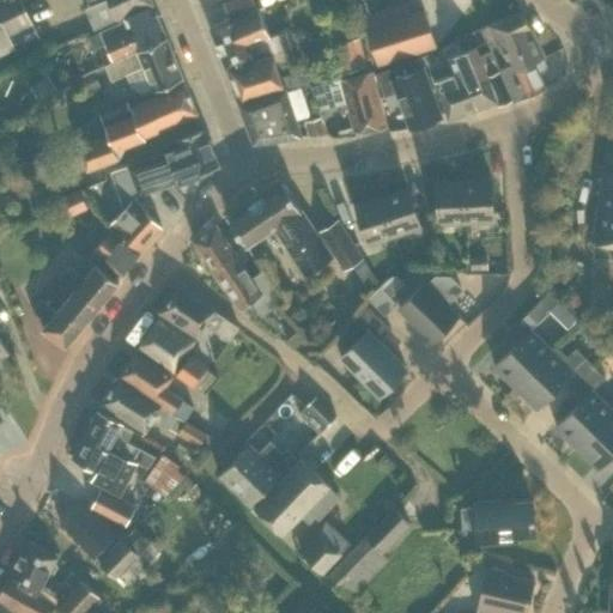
[(7,32),(31,22),(20,0),(8,0),(0,4),(0,54),(14,48),(7,32)]
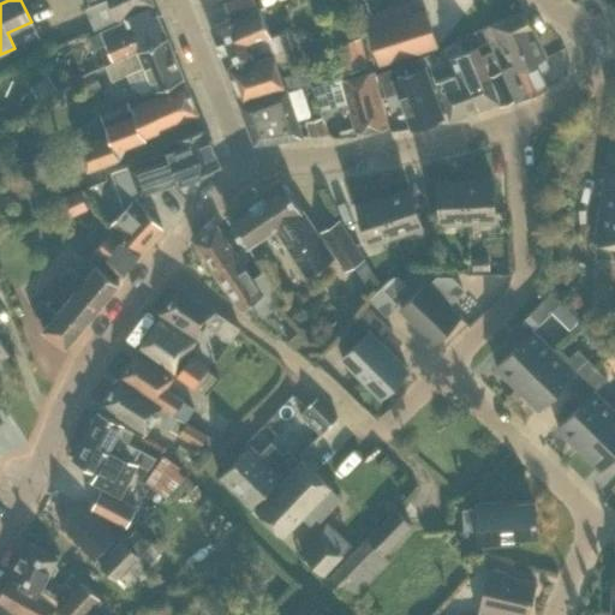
[(96,0),(108,0),(115,17),(151,3),(150,0),(88,0),(89,3),(96,0)]
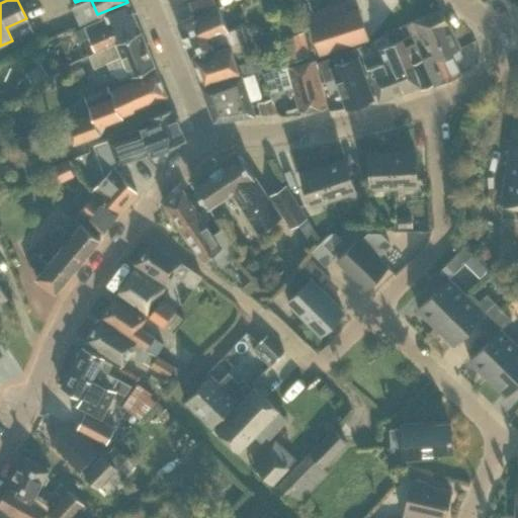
[(191,0),(188,1),(194,14),(217,5),(213,0),(191,0)]
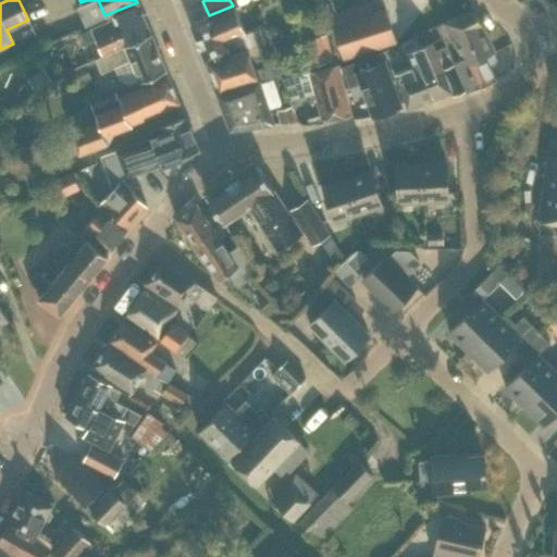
[(112,14),(114,19),(79,34),(84,44),(96,39),(102,54),(125,45),(150,34),(138,2),(112,14)]
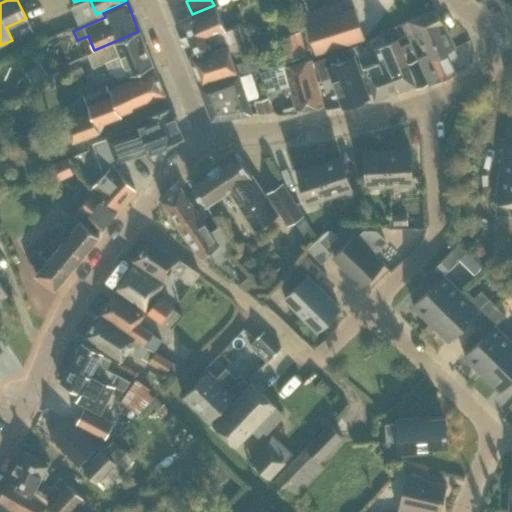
[(175,22),(188,57),(229,42),(230,43),(242,40),(246,38),(239,23),(224,29),(214,6),(175,22)]
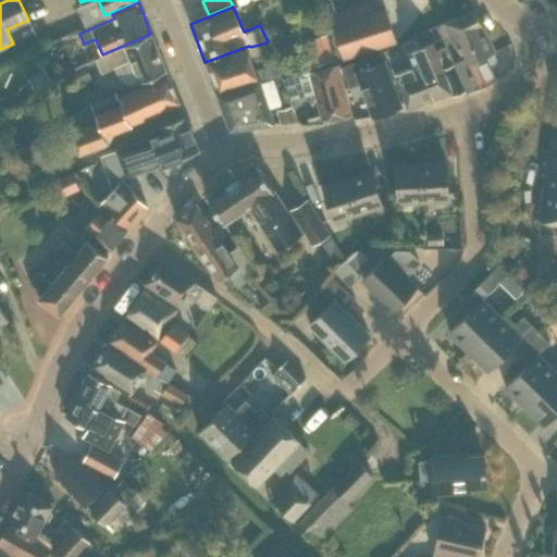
[(446,45),(453,41),(463,65),(480,59),(494,51),(495,51),(491,42),(491,39),(489,35),(486,33),(473,7),(436,25),(445,45),(446,45)]
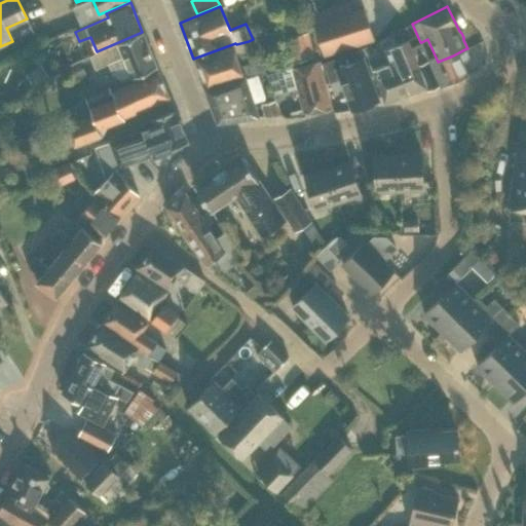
[(374,40),(364,7),(351,12),(313,24),(324,57),(374,40)]
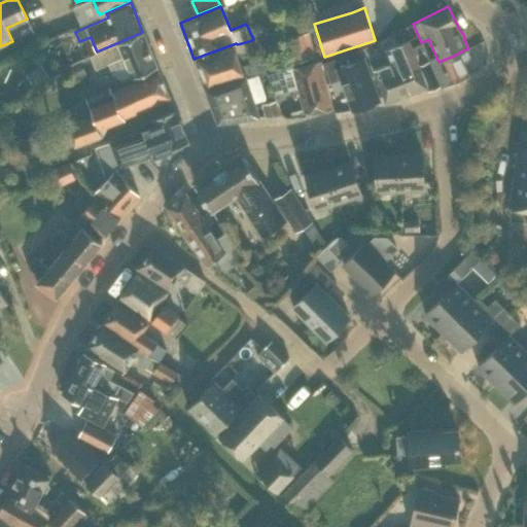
[(142,32),(118,42),(118,43),(91,56),(95,68),(123,56),(132,77),(156,67),(142,32)]
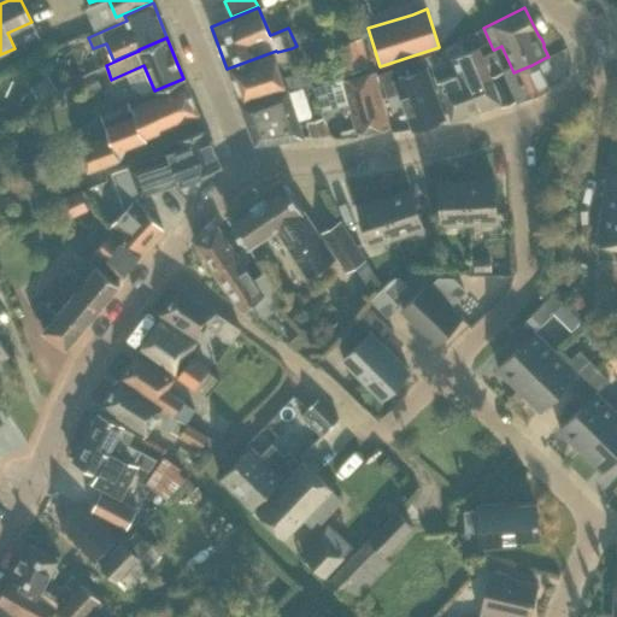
[(335,45),(342,72),(369,65),(362,37),(335,45)]
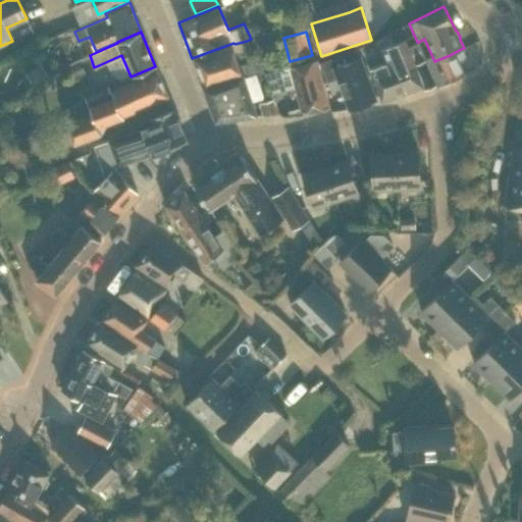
[(450,55),(434,61),(424,39),(418,42),(421,50),(425,59),(436,84),(437,86),(465,74),(459,61),(467,57),(463,48),(450,55)]
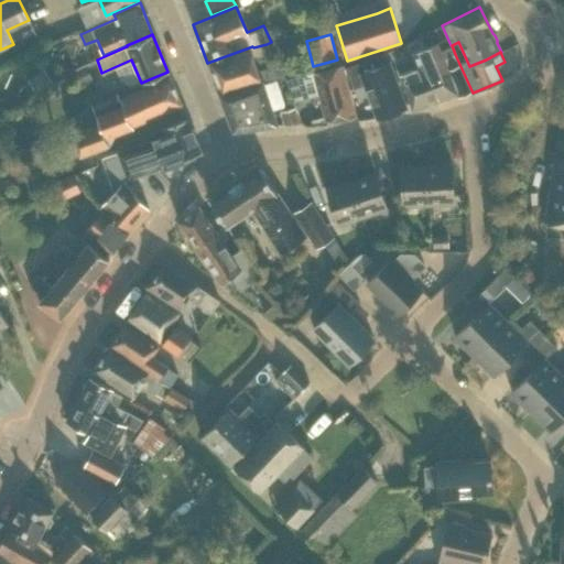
[(440,50),(436,43),(412,52),(418,67),(399,74),(413,109),(456,93),(447,68),(443,60),(440,50)]
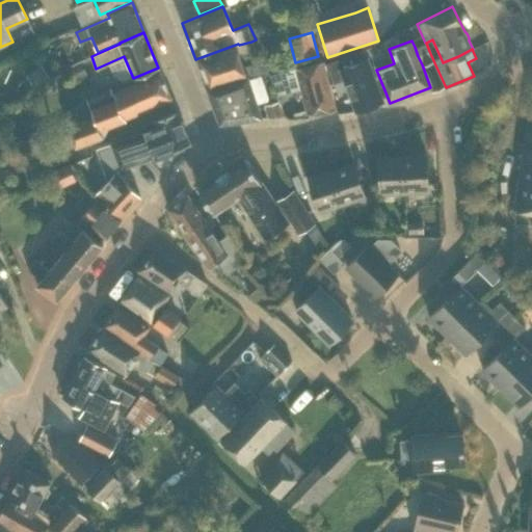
[(239,45),(238,44),(195,59),(207,89),(245,76),(246,78),(269,74),(265,62),(244,67),(240,56),(242,55),(243,58),(256,53),(253,45),(251,42),(239,45)]
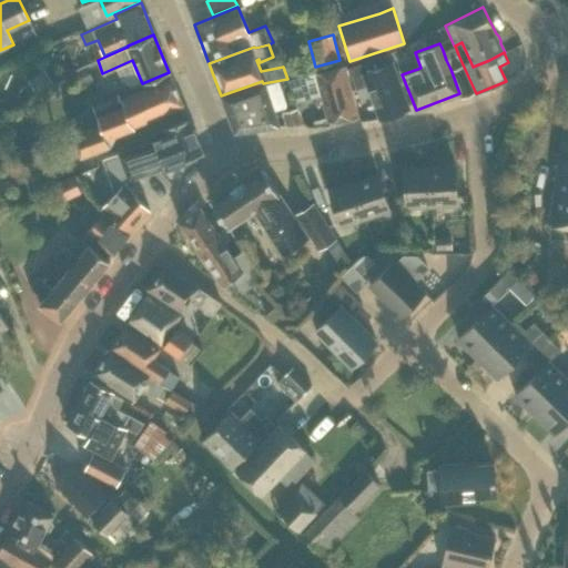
[(459,93),(460,98),(475,91),(463,64),(458,54),(455,46),(454,46),(443,50),(446,60),(450,69),(459,93)]
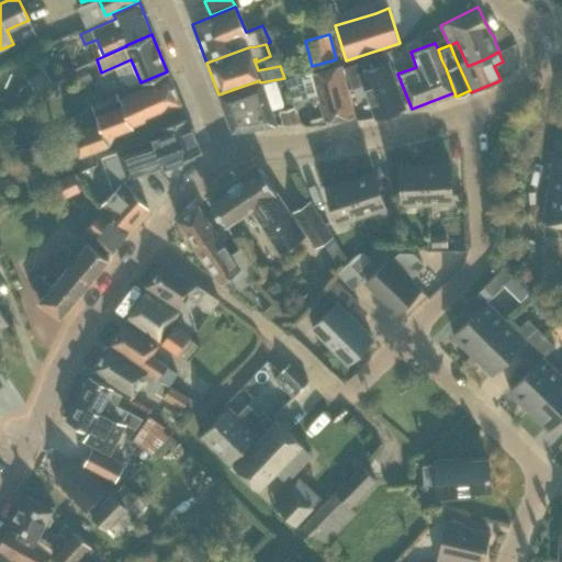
[(363,83),(375,116),(404,107),(383,53),(344,67),(351,88),(363,83)]
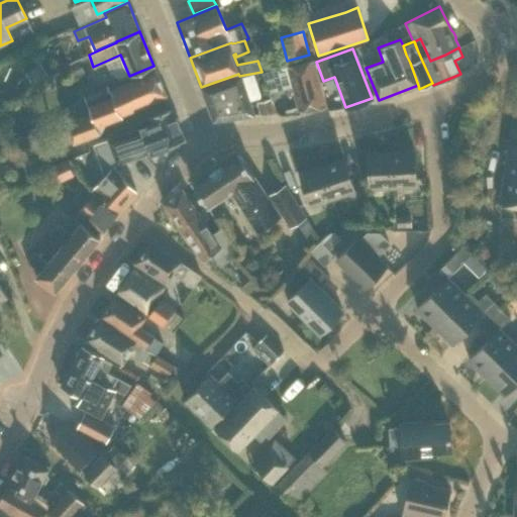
[(287,66),(299,110),(326,106),(313,60),(287,66)]
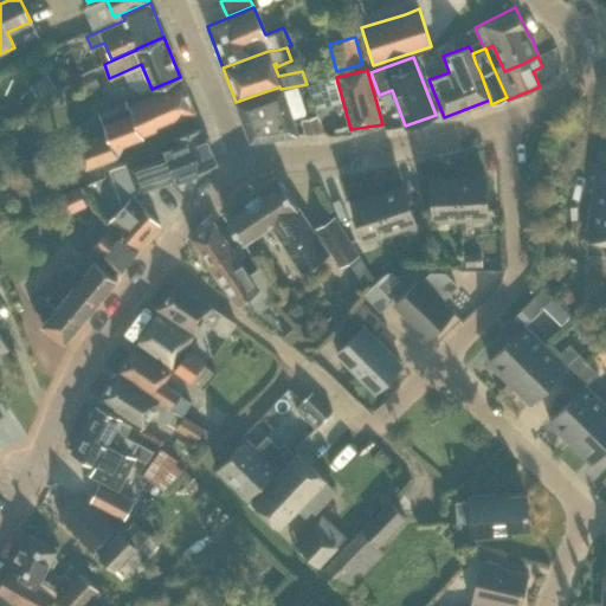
[(85,90),(100,84),(94,71),(79,77),(85,90)]
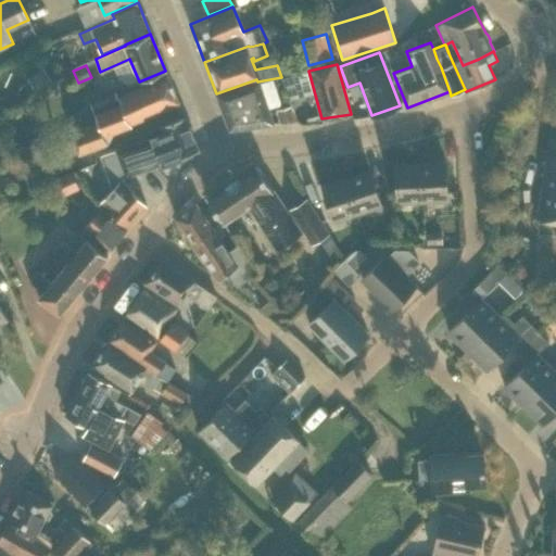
[(281,77),(282,80),(288,95),(300,89),(293,73),(281,77)]
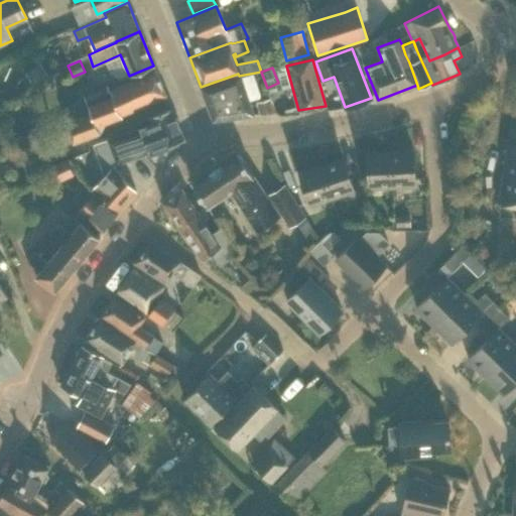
[(89,107),(92,114),(105,123),(166,97),(155,70),(111,89),(114,96),(112,97),(89,107)]
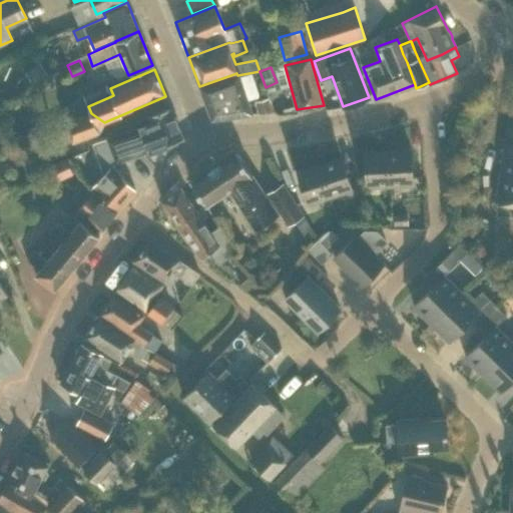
[(237,75),(236,73),(199,86),(212,118),(252,113),(240,77),(261,74),(260,71),(237,75)]
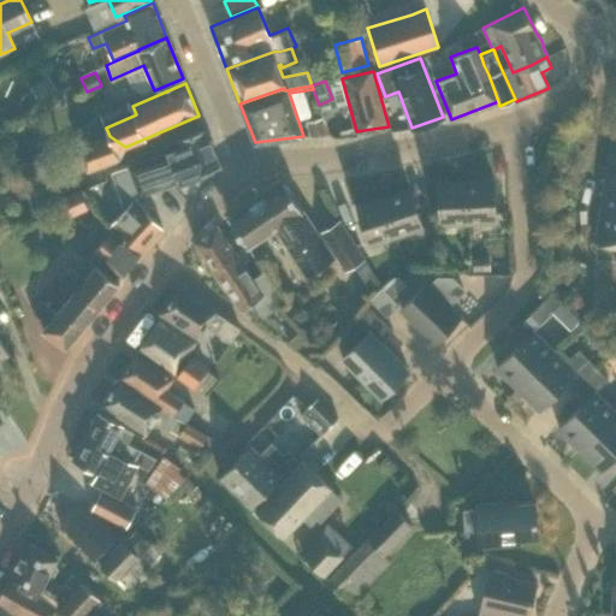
[(106,128),(134,116),(126,101),(99,113),(106,128)]
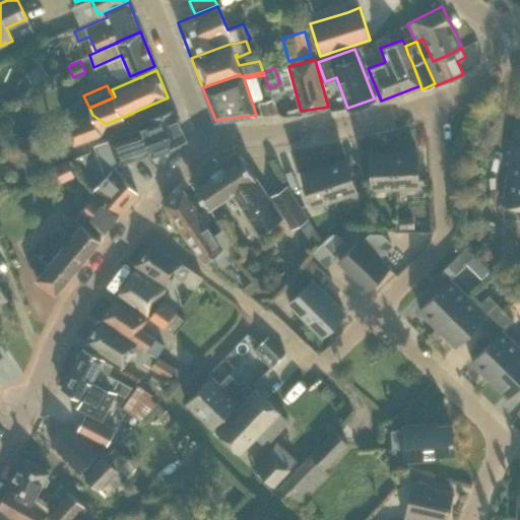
[(258,103),(261,114),(276,113),(272,99),(258,103)]
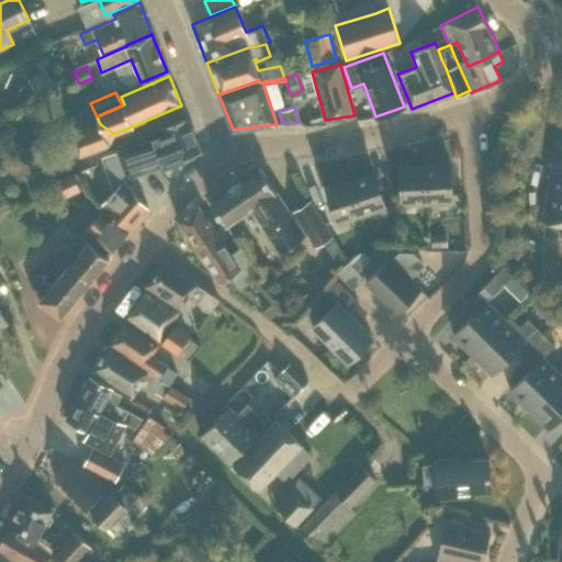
[(156,139),(114,153),(127,178),(166,165),(169,167),(176,165),(177,160),(201,152),(187,117),(153,132),(156,139)]
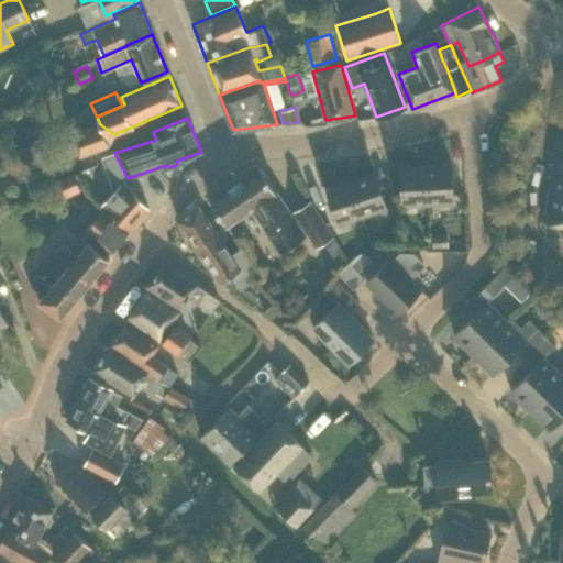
[(100,124),(74,133),(74,135),(79,150),(80,154),(80,155),(110,144),(114,134),(100,124)]
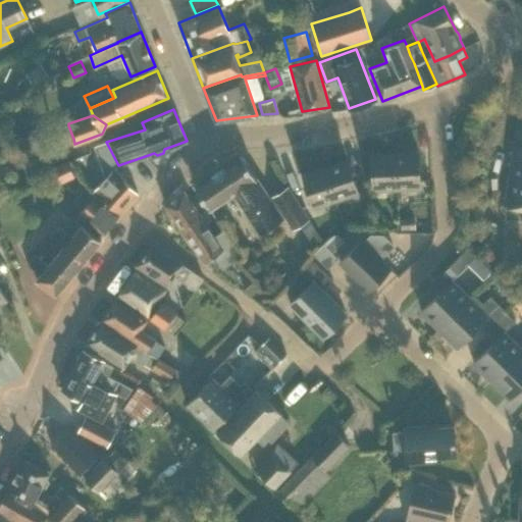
[(521,115),(519,115),(504,205),(521,208),(521,115)]
